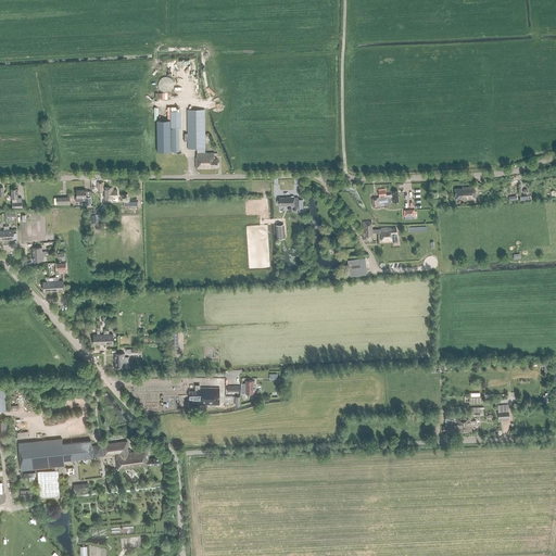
[(169,91),(171,91),(172,90),(173,89),(174,87),(174,86),(174,84),(174,83),(173,80),(172,79),(172,78),(171,78),(169,77),(168,77),(166,77),(165,77),(164,77),(162,77),(161,78),(160,79),(159,80),(159,81),(159,83),(158,84),(158,85),(158,86),(159,87),(160,89),(160,90),(161,91),(162,91),(163,92),(164,92),(166,92),(167,92),(169,91)]
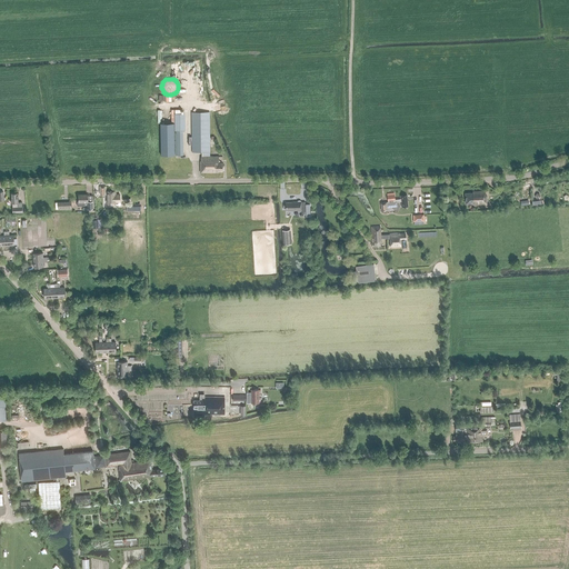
[(175,137),(175,155),(182,155),(182,129),(183,129),(183,113),(181,113),(181,110),(176,110),(175,137)]
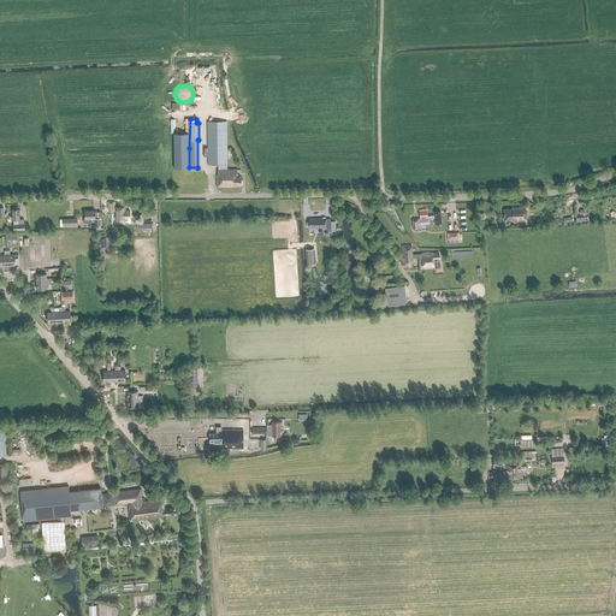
[(208,164),(219,164),(219,169),(218,169),(218,173),(217,173),(217,185),(236,185),(236,184),(241,184),(241,176),(236,176),(236,169),(226,169),(226,164),(226,120),(208,120),(208,164)]
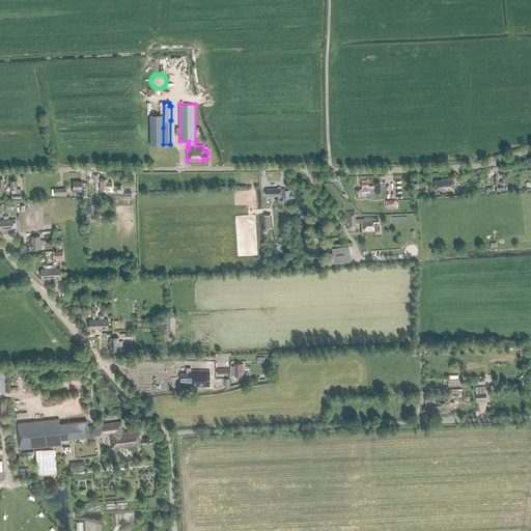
[(163,145),(162,115),(149,115),(150,145),(163,145)]
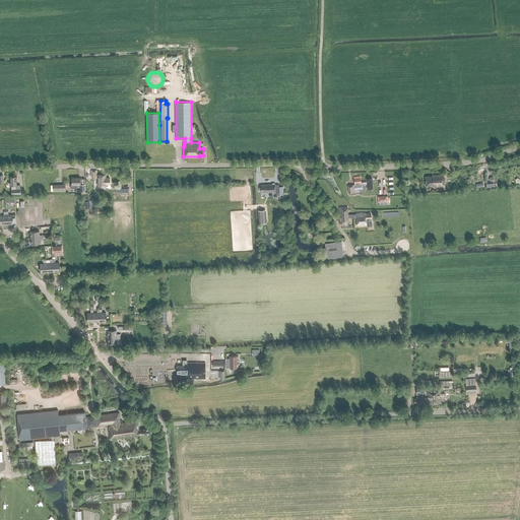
[(96,175),(96,171),(90,171),(90,176),(91,176),(91,178),(98,178),(98,185),(105,185),(109,185),(109,178),(105,178),(105,175),(96,175)]
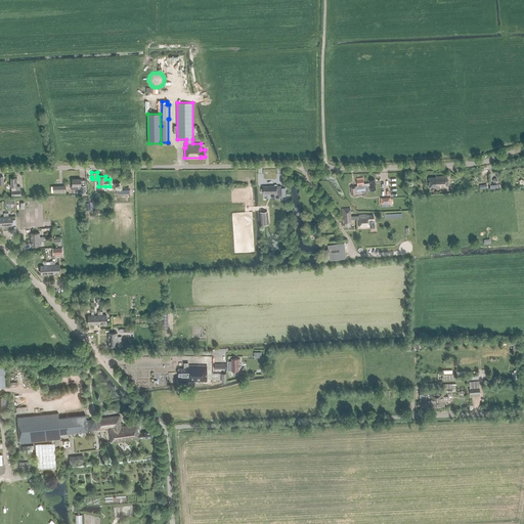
[(435,178),(428,178),(429,187),(435,187),(435,188),(447,187),(447,180),(446,180),(446,176),(435,176),(435,178)]
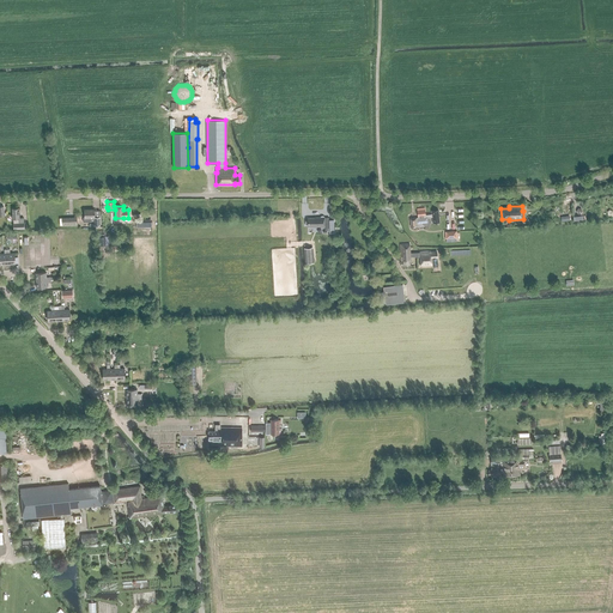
[(425,207),(417,208),(418,216),(419,216),(419,217),(416,218),(416,217),(410,217),(411,226),(417,226),(417,223),(423,223),(425,225),(429,225),(431,223),(430,219),(428,217),(425,217),(425,216),(425,207)]
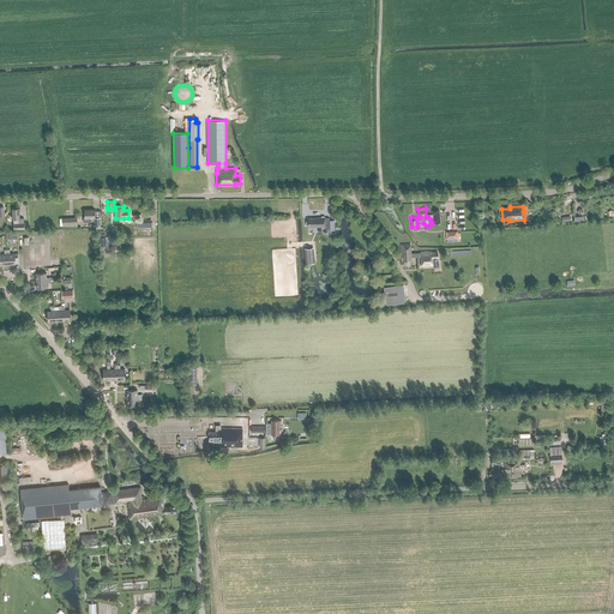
[(13,220),(13,230),(24,229),(24,218),(19,218),(19,209),(12,209),(12,216),(11,216),(12,220),(13,220)]
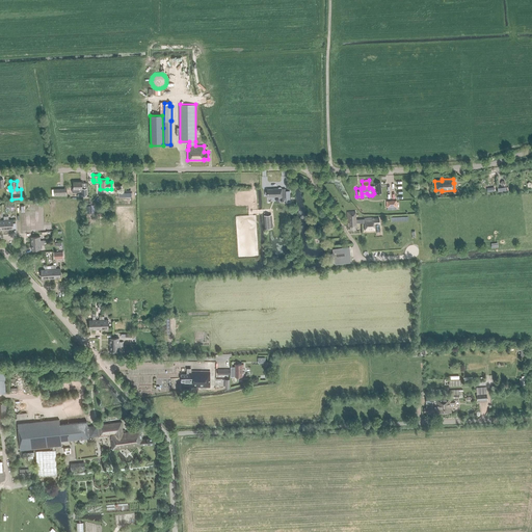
[(73,188),(72,188),(72,192),(82,192),(82,194),(78,194),(78,197),(82,197),(82,195),(87,195),(86,188),(82,188),(82,182),(73,182),(73,188)]
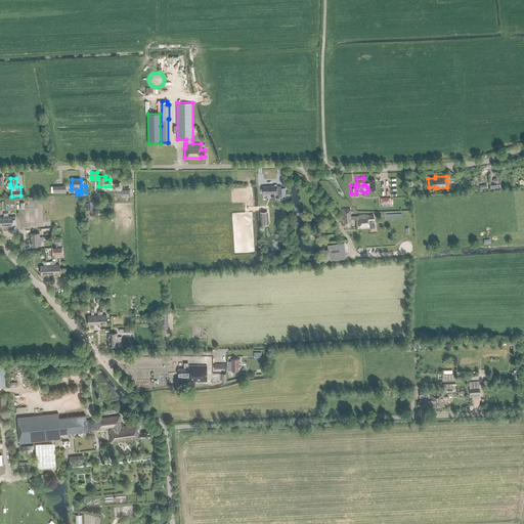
[(270,186),(263,186),(263,193),(274,193),(274,194),(277,194),(277,186),(277,185),(276,184),(275,184),(274,185),(270,185),(270,186)]
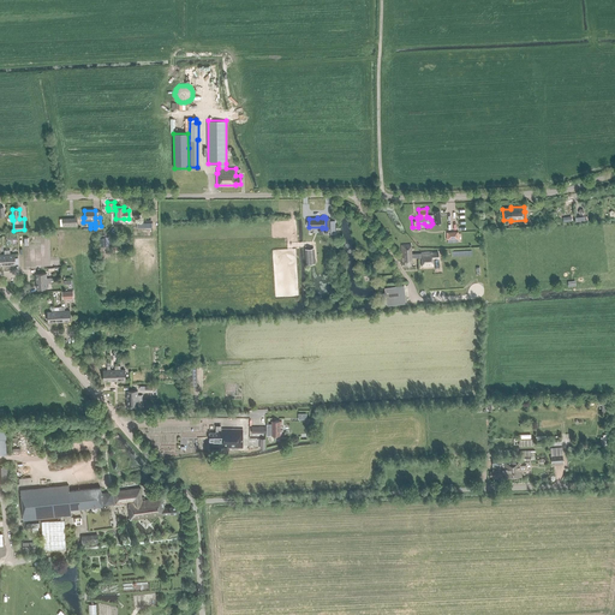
[(402,261),(412,261),(412,258),(411,254),(411,244),(401,244),(402,261)]
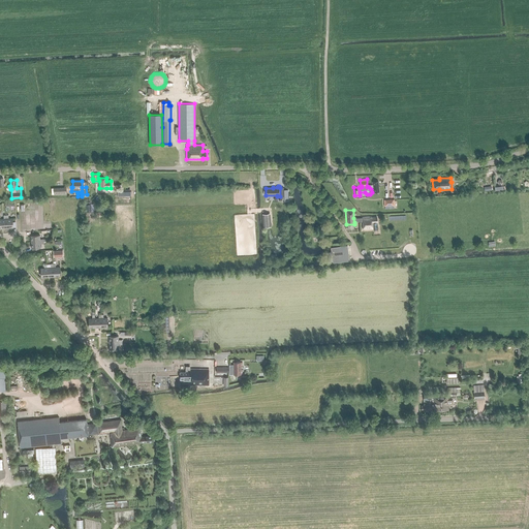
[(362,216),(362,218),(353,218),(354,222),(363,221),(363,228),(373,228),(373,222),(377,222),(376,216),(371,217),(371,216),(362,216)]
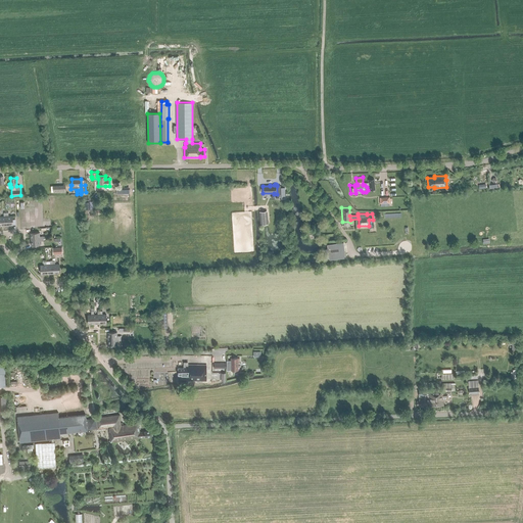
[(343,243),(327,245),(328,253),(344,252),(343,243)]
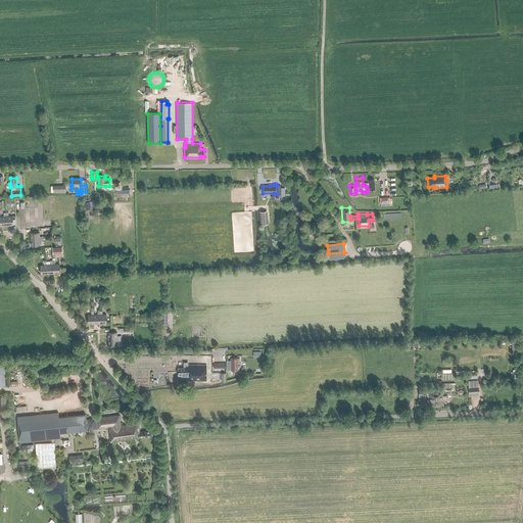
[(232,359),(231,370),(239,370),(239,366),(238,366),(238,363),(240,363),(240,359),(232,359)]
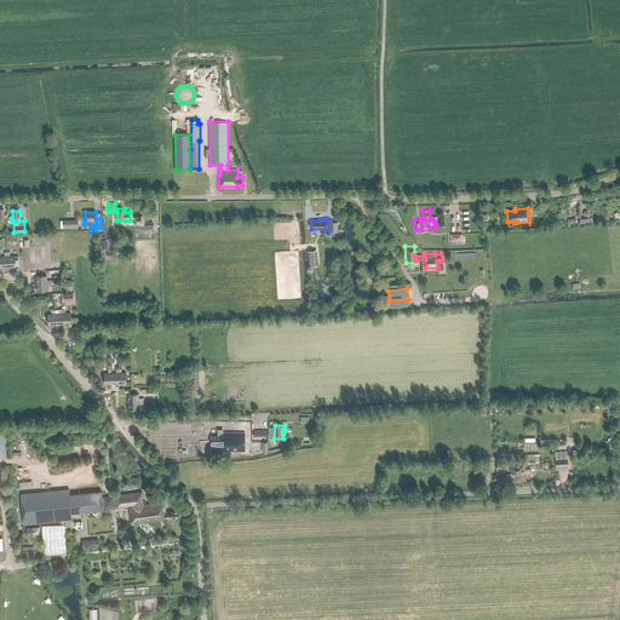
[(211,436),(211,448),(212,448),(211,453),(222,454),(222,451),(245,451),(245,432),(223,431),(223,430),(218,430),(218,434),(218,436),(211,436)]
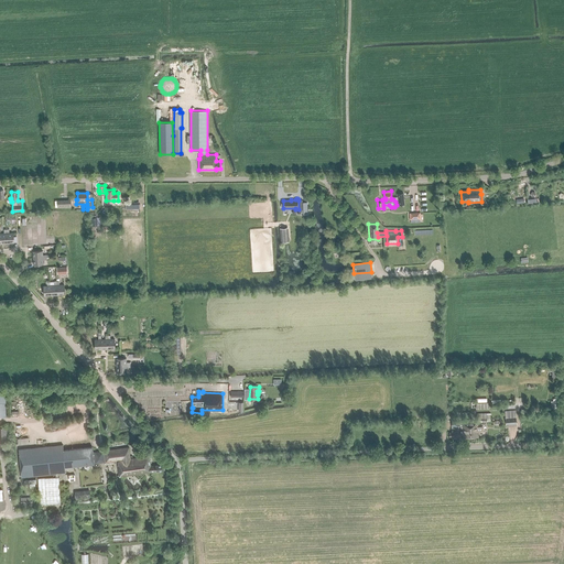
[(506,423),(516,422),(514,413),(514,410),(505,411),(505,414),(506,423)]
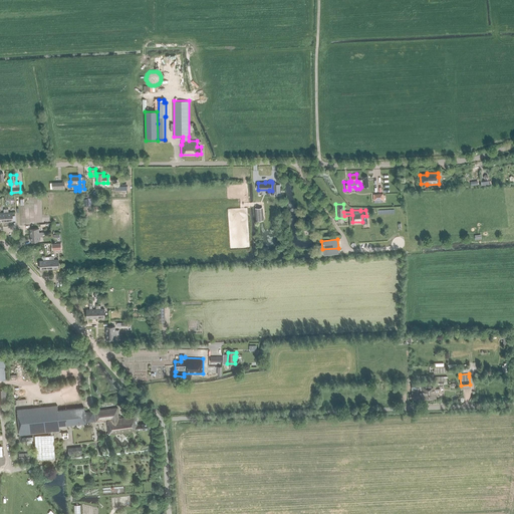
[(447,384),(447,376),(435,376),(435,383),(439,383),(439,384),(447,384)]
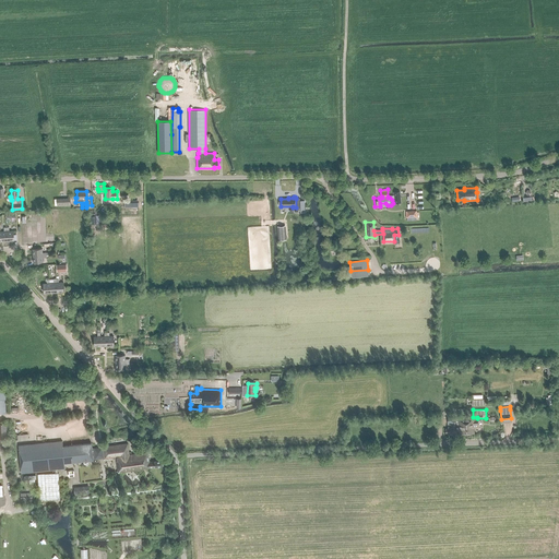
[(459,433),(474,432),(474,428),(478,428),(477,421),(474,421),(473,418),(471,418),(471,416),(458,417),(458,418),(456,418),(456,416),(448,417),(448,423),(454,421),(454,427),(448,427),(448,428),(445,428),(445,433),(448,433),(448,435),(456,435),(456,427),(459,427),(459,433)]
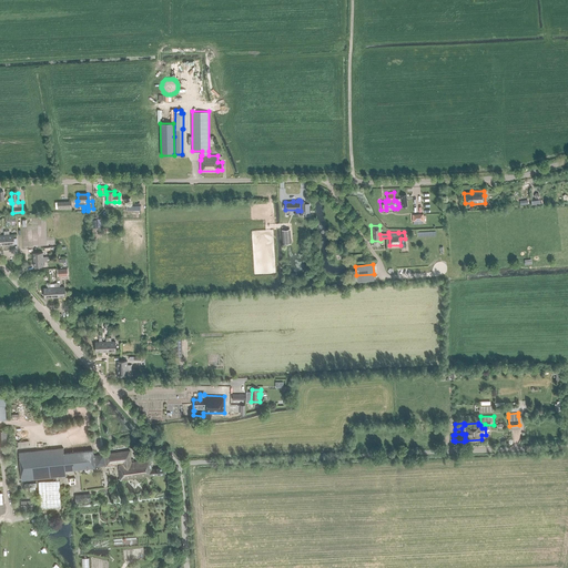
[(67,476),(66,470),(94,467),(93,450),(63,454),(63,448),(19,453),(21,480),(56,477),(58,477),(67,476)]
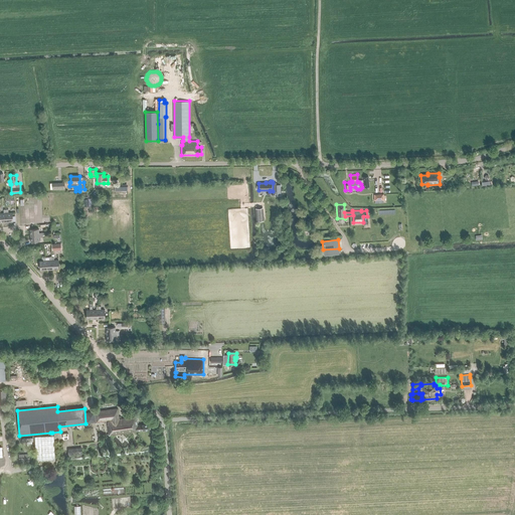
[(118,407),(95,410),(96,421),(107,420),(108,424),(107,424),(108,435),(107,435),(107,436),(108,436),(135,433),(135,431),(150,428),(150,423),(137,424),(136,416),(119,418),(118,407)]
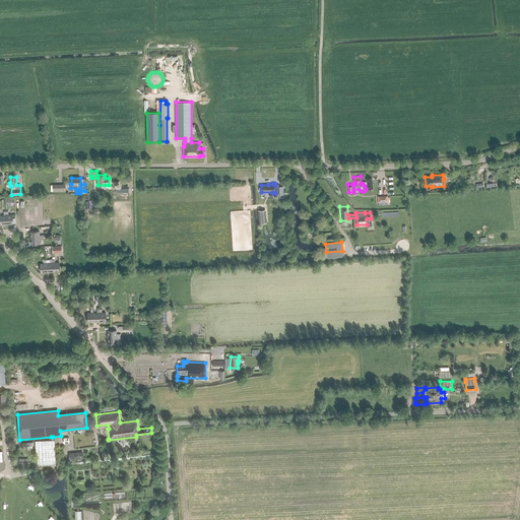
[(95,415),(86,416),(87,428),(96,427),(95,415)]
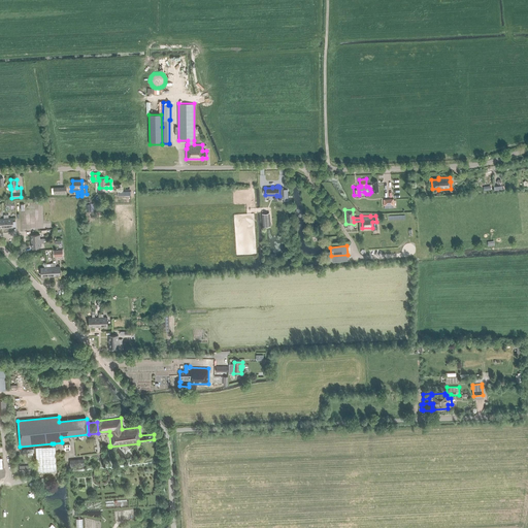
[(55,447),(54,443),(52,443),(52,447),(35,448),(36,472),(57,471),(56,447),(55,447)]
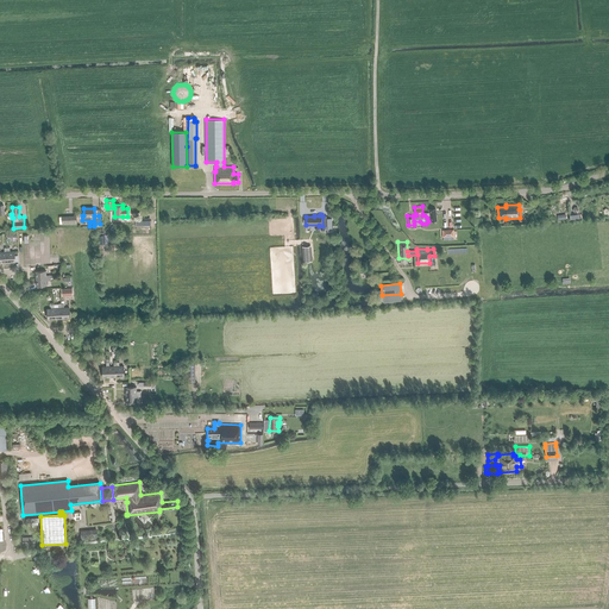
[(39,518),(26,519),(26,522),(32,522),(32,527),(38,527),(38,522),(39,522),(39,518)]
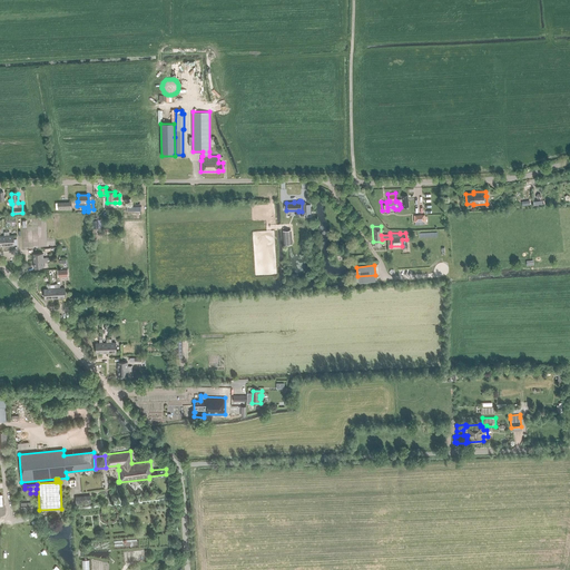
[(78,494),(78,503),(91,502),(91,493),(78,494)]
